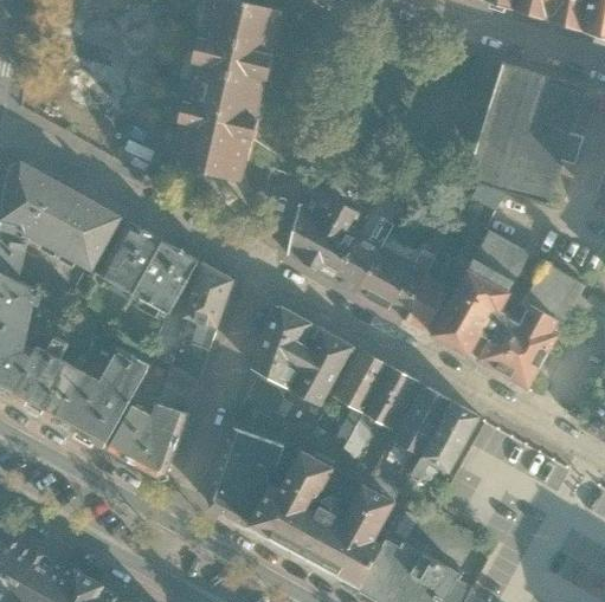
[(206,0),(169,163),(243,182),(283,4),(269,0),(206,0)]
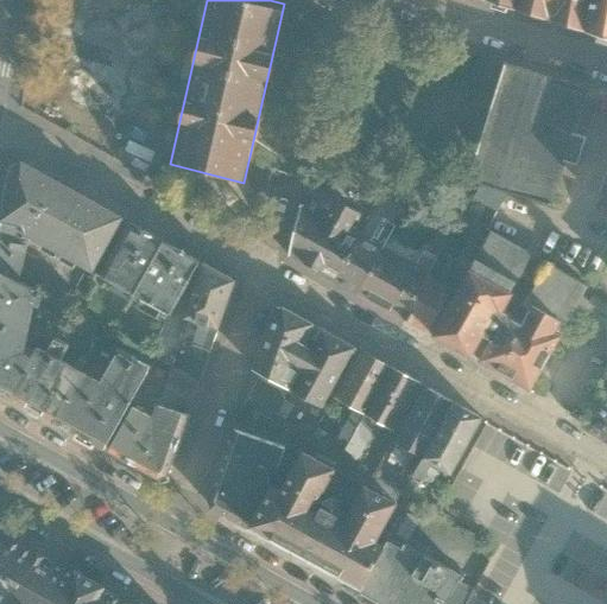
[(571,25),(576,0),(506,0),(505,4),(571,25)]
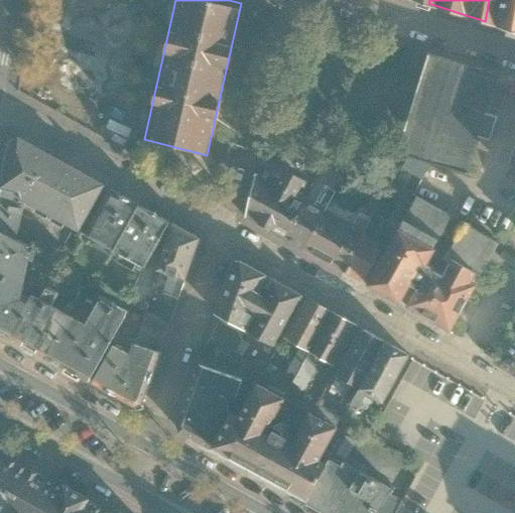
[(489,0),(485,21),(514,29),(514,0),(489,0)]
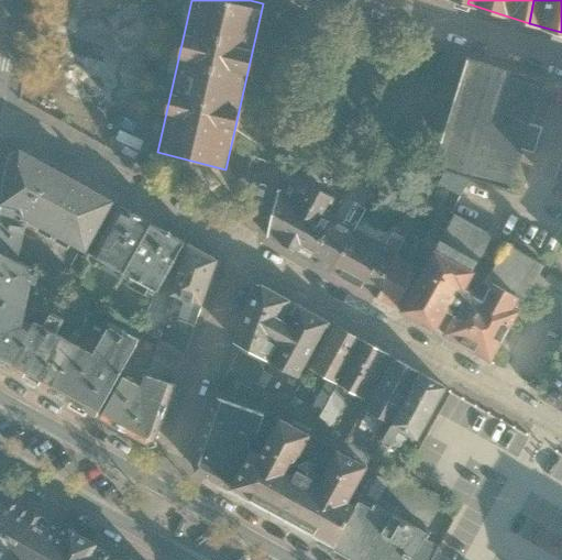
[(544,81),(469,59),(432,168),(440,171),(466,178),(509,191),(522,150),(532,153),(541,124),(531,121),(544,81)]
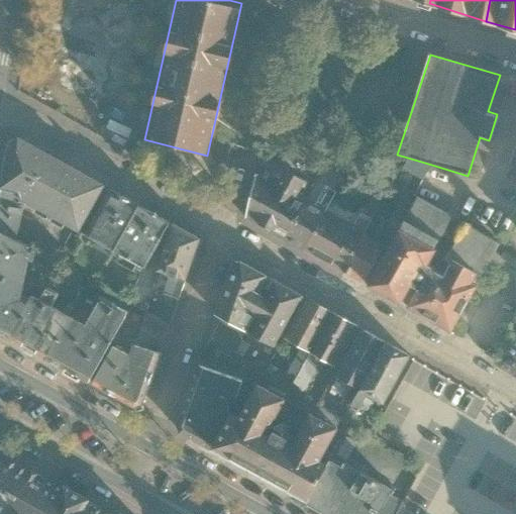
[(74,230),(101,182),(16,135),(6,140),(0,174),(0,188),(24,194),(22,201),(74,230)]
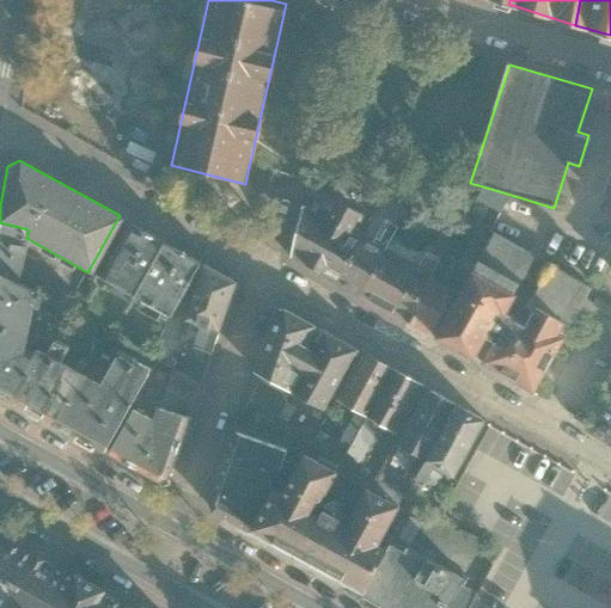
[(507,194),(478,185),(472,195),(498,209),(507,194)]
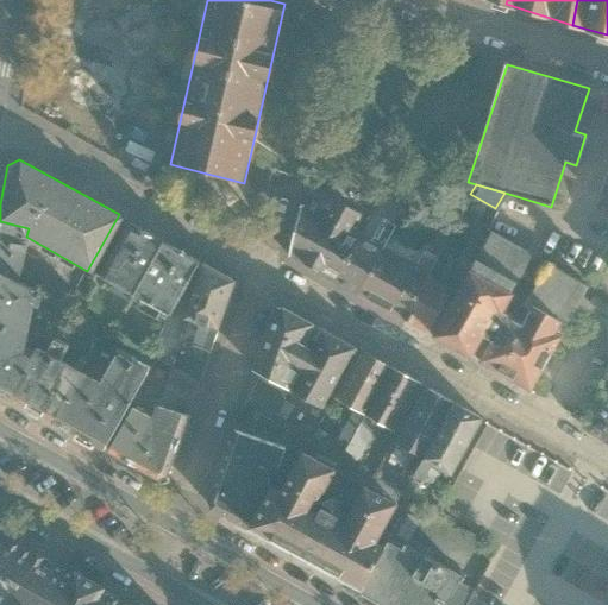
[(331,278),(357,232),(346,225),(356,210),(331,196),(321,210),(312,205),(284,251),(331,278)]
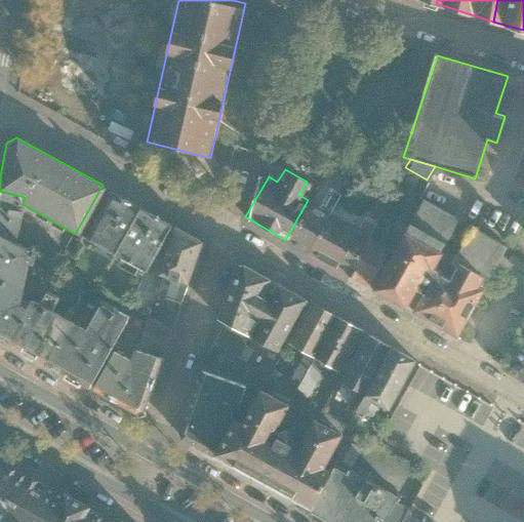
[(306,251),(328,212),(339,193),(326,186),(316,205),(308,200),(285,240),(306,251)]
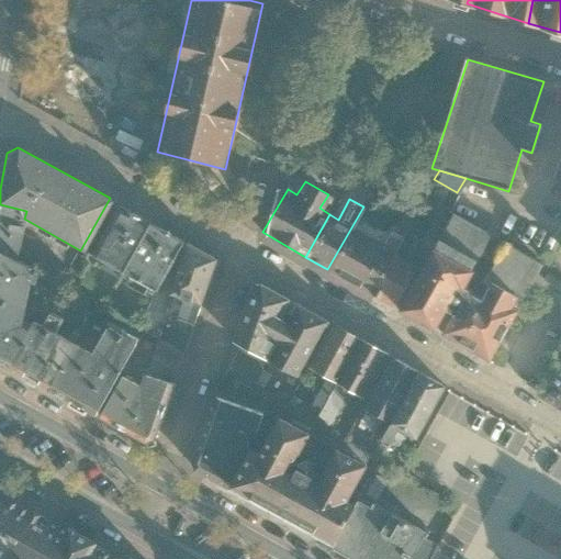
[(122,271),(150,222),(119,203),(90,254),(122,271)]
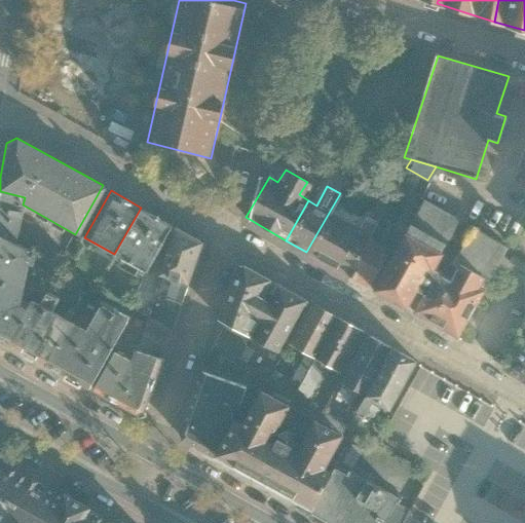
[(25,197),(0,191),(0,234),(14,241),(23,204),(25,197)]
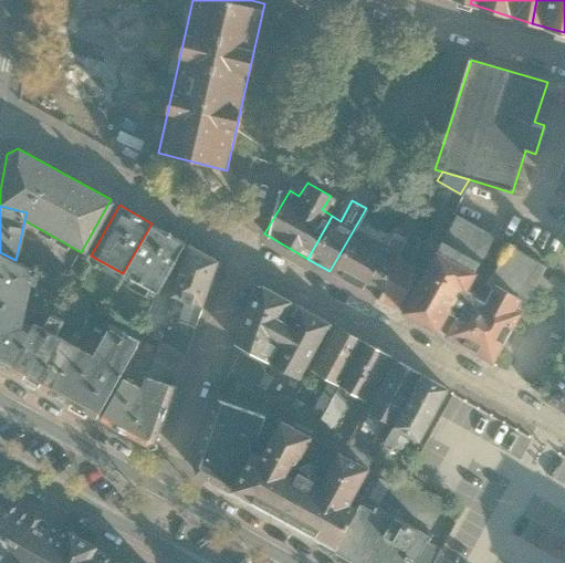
[(492,235),(450,211),(417,266),(393,309),(438,333),(463,288),(492,235)]
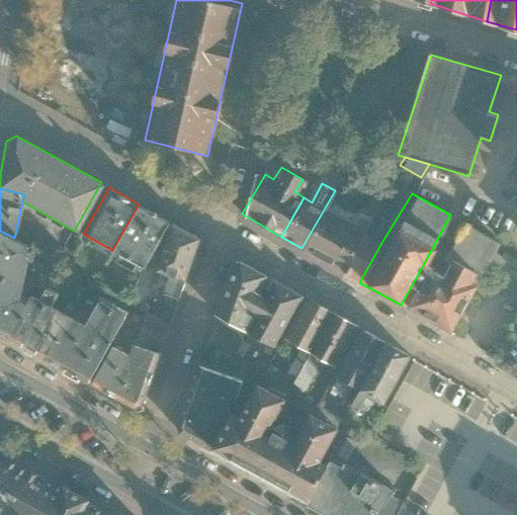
[(169,222),(139,204),(112,250),(143,267),(169,222)]
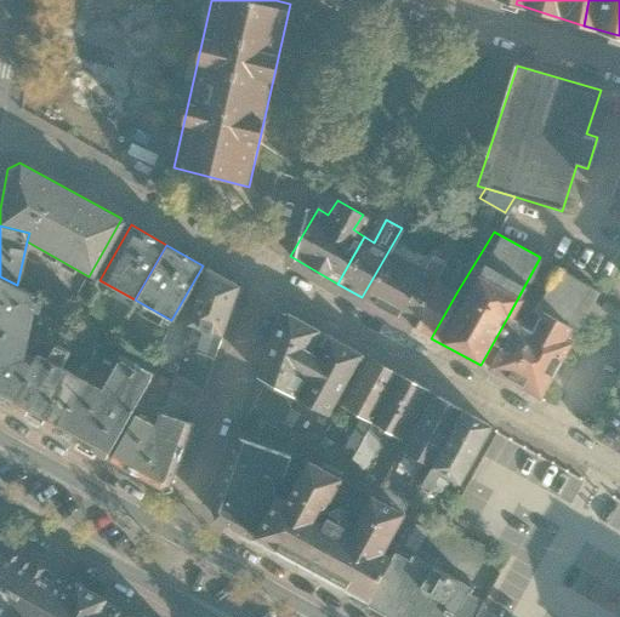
[(407,324),(434,278),(443,261),(428,252),(419,268),(388,251),(362,297),(407,324)]
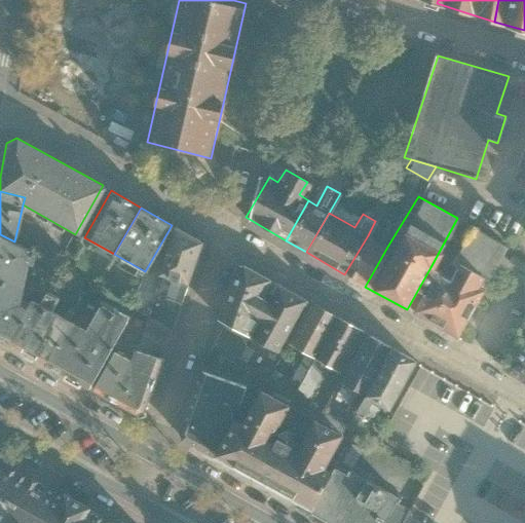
[(430,267),(407,309),(455,336),(505,247),(467,226),(448,261),(452,263),(445,275),(430,267)]
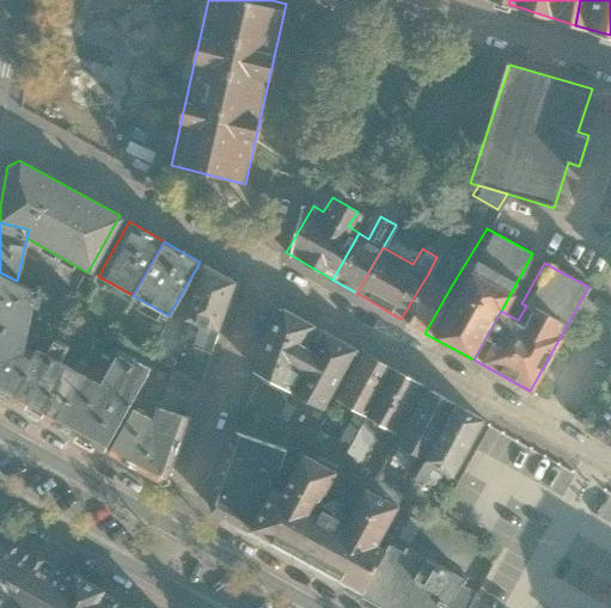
[(0,392),(10,397),(30,362),(23,357),(34,289),(17,281),(0,272),(0,392)]
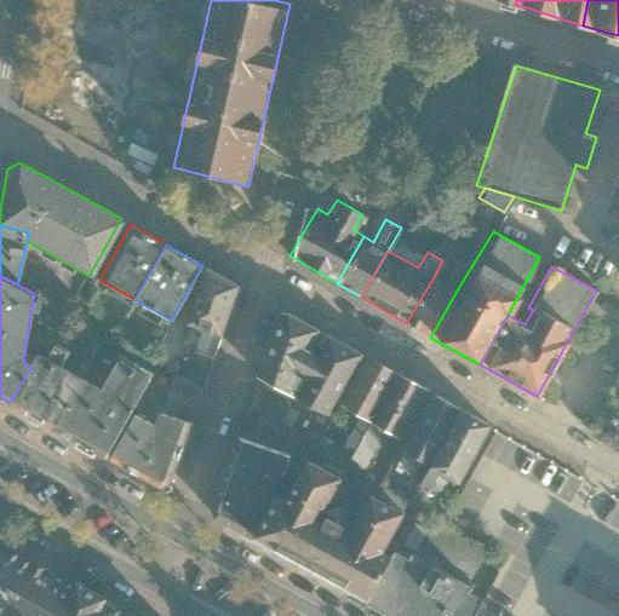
[(406,323),(430,338),(457,291),(434,277),(406,323)]
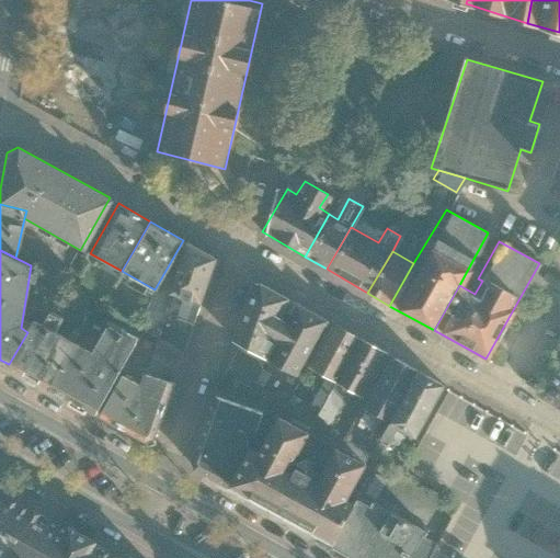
[(261,282),(253,285),(232,342),(240,344),(224,373),(252,387),(266,361),(300,377),(331,321),(261,282)]
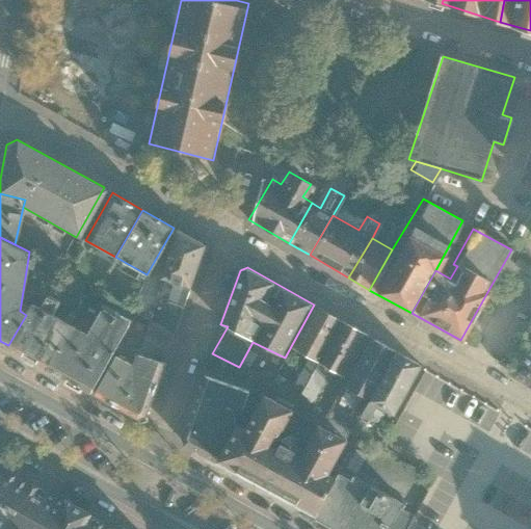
[(8,345),(47,366),(70,324),(31,303),(26,315),(8,345)]
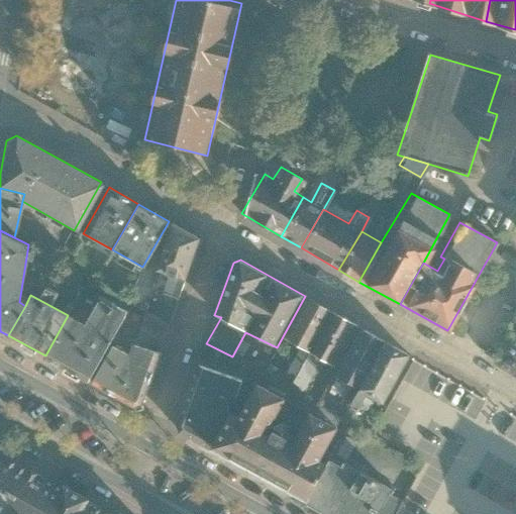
[(335,312),(308,298),(286,338),(313,353),(335,312)]
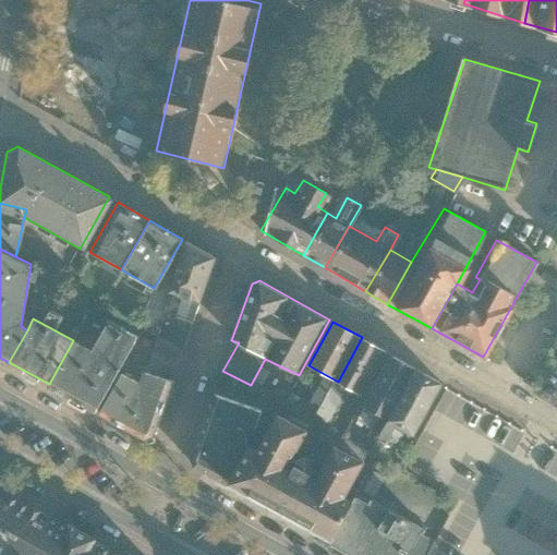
[(92,350),(73,340),(49,384),(97,410),(136,340),(106,324),(92,350)]
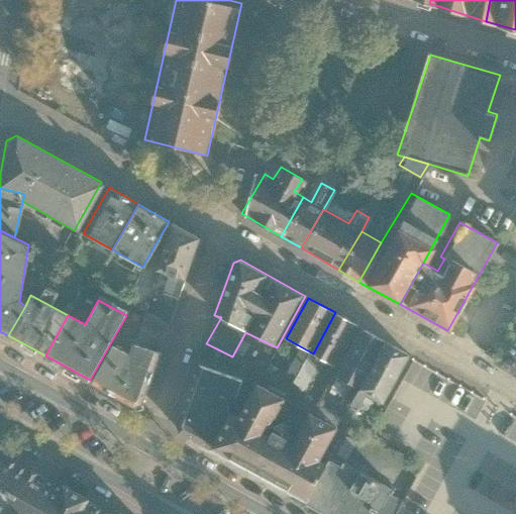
[(360,326),(335,312),(313,353),(338,367),(360,326)]
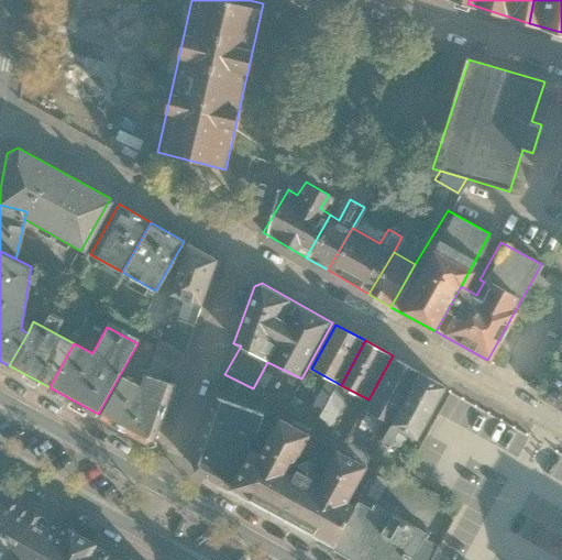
[(421,372),(396,358),(366,410),(392,425),(421,372)]
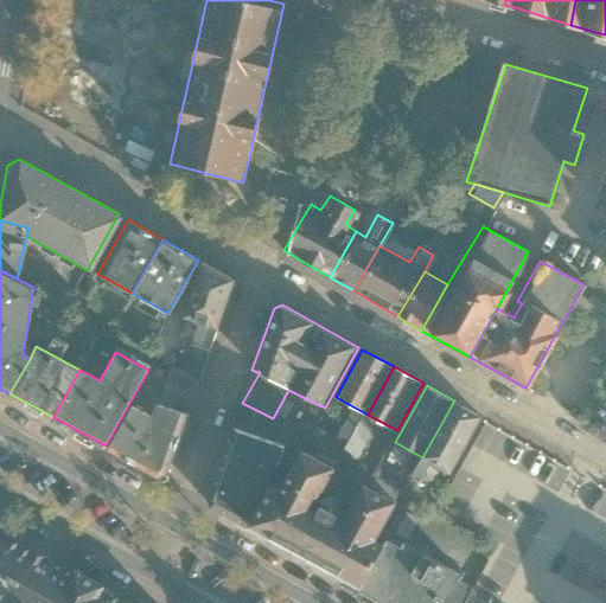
[(485,418),(455,402),(423,460),(452,476),(484,421),(485,418)]
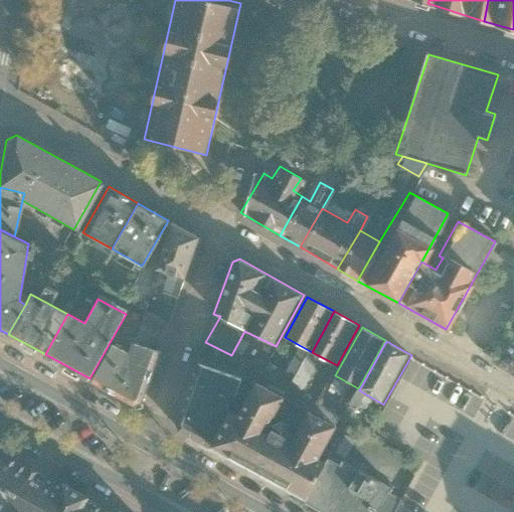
[(130,352),(113,343),(93,380),(133,402),(157,353),(134,343),(130,352)]
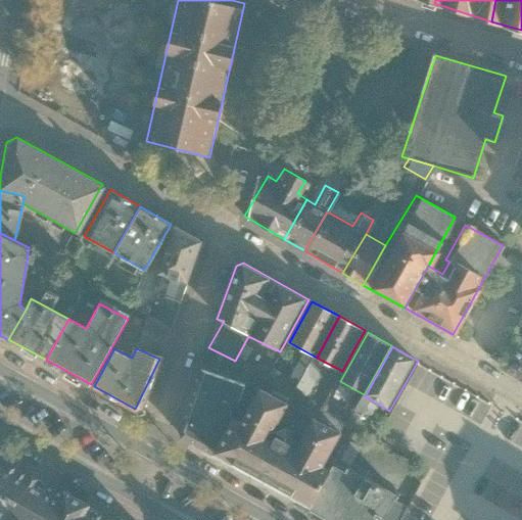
[(181,434),(218,455),(237,417),(229,413),(233,403),(238,405),(245,383),(201,367),(180,428),(181,434)]
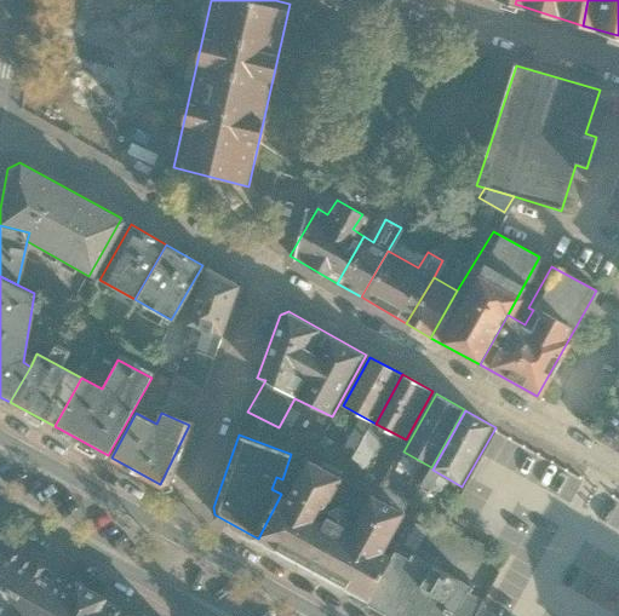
[(281,494),(258,539),(367,599),(395,551),(412,520),(373,499),(357,528),(355,527),(354,518),(344,512),(334,516),(332,514),(349,482),(313,462),(292,500),(281,494)]
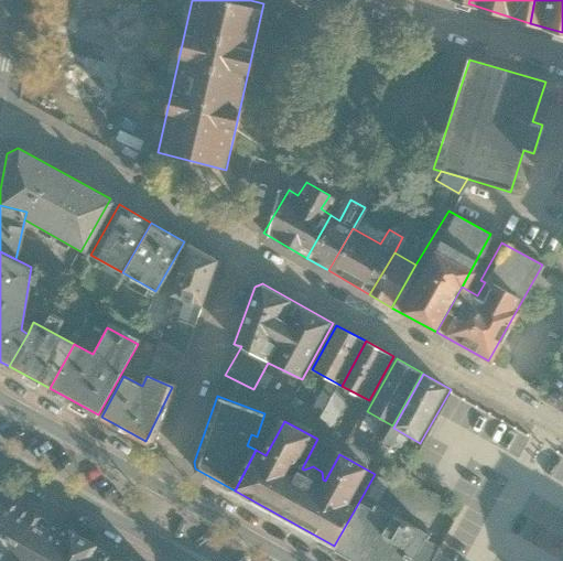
[(90,560),(99,543),(0,489),(0,560),(15,560),(20,556),(30,560),(90,560)]
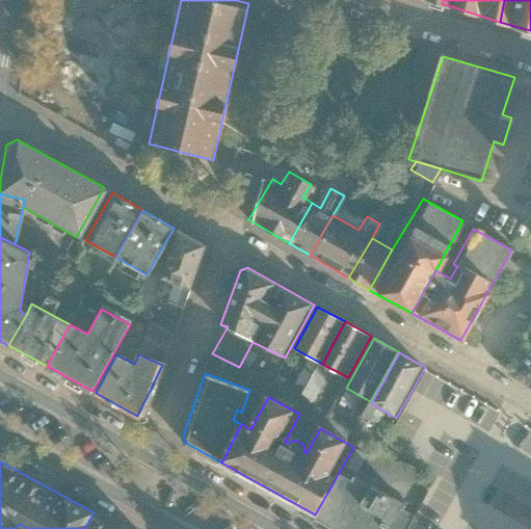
[(351,479),(339,473),(315,514),(343,528),(404,528),(415,512),(406,508),(409,503),(354,474),(351,479)]
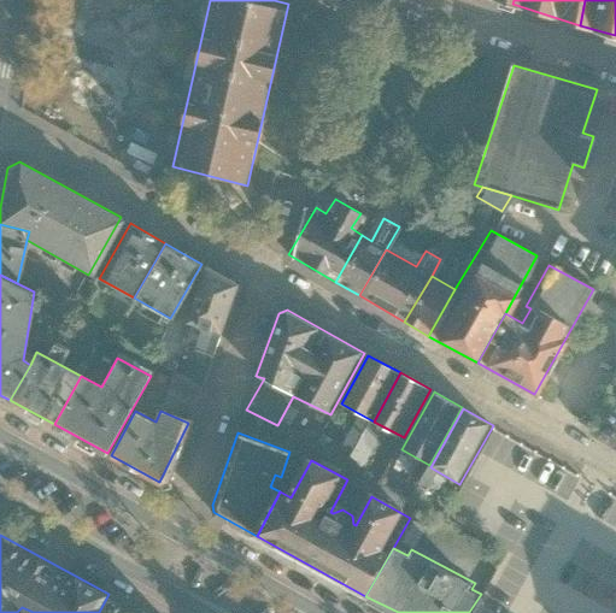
[(142,612),(109,594),(99,612),(142,612)]
